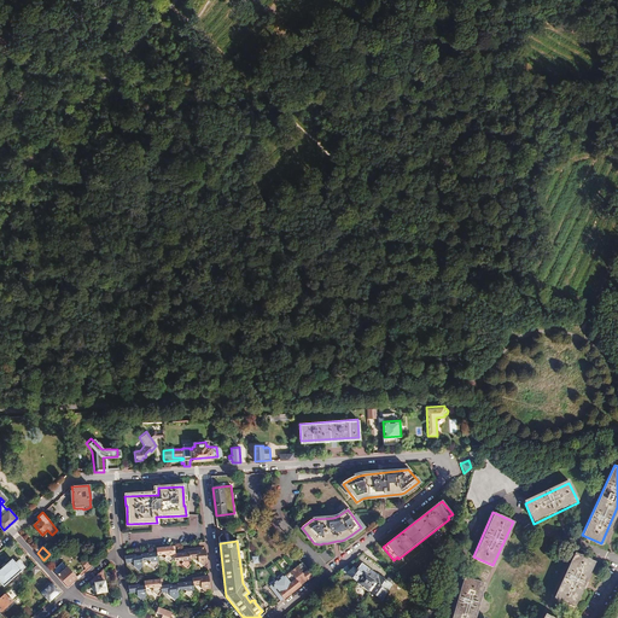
[(157,554),(161,554),(165,558),(164,560),(169,564),(174,559),(173,553),(173,552),(170,552),(170,547),(156,548),(157,552),(157,553),(157,554)]
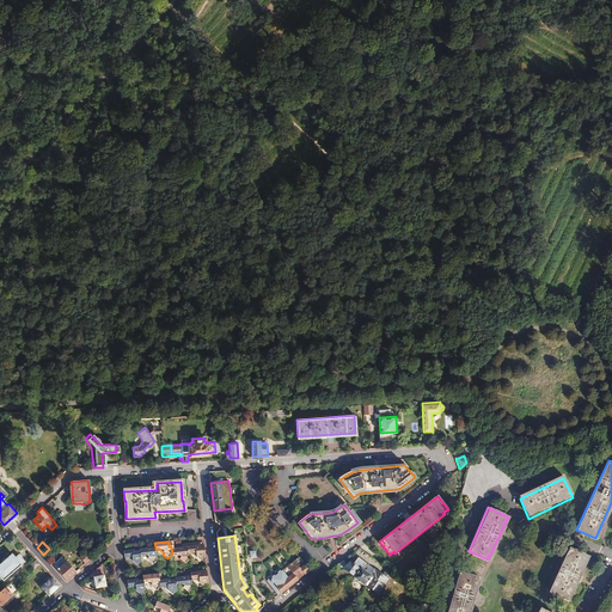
[(187,546),(187,549),(188,554),(195,554),(197,555),(196,557),(201,561),(204,557),(203,548),(197,548),(197,545),(187,546)]
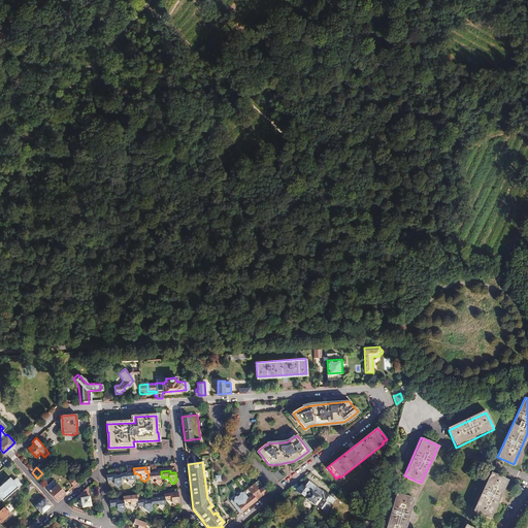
[(120,473),(120,475),(121,480),(126,479),(128,482),(127,483),(132,487),(135,483),(134,473),(134,472),(130,473),(129,472),(120,473)]
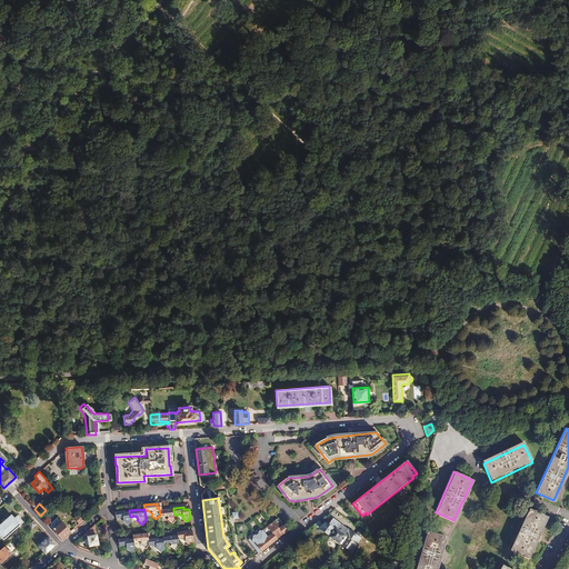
[(159,509),(160,515),(160,517),(163,516),(167,519),(166,520),(171,525),(176,520),(175,515),(173,510),(169,511),(168,509),(159,509)]
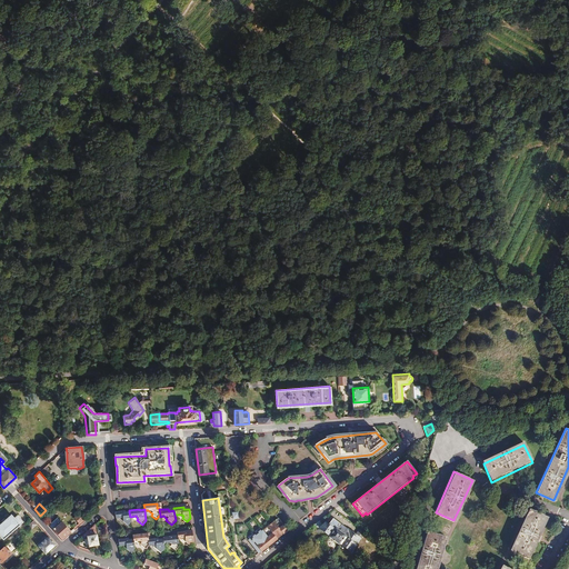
[(546,517),(529,509),(510,549),(527,558),(546,517)]
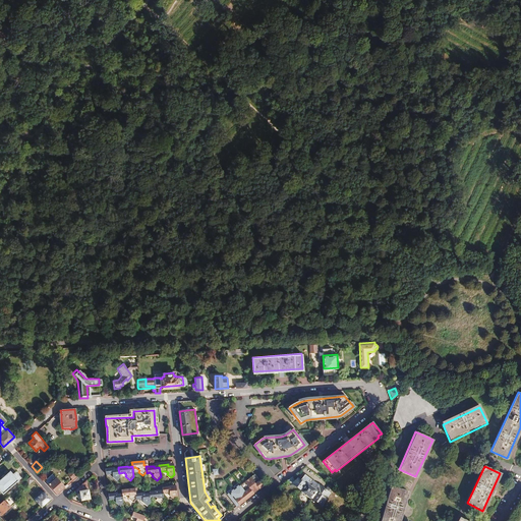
[(114,467),(105,468),(105,474),(112,473),(114,475),(113,477),(116,480),(119,477),(119,473),(118,469),(114,469),(114,467)]
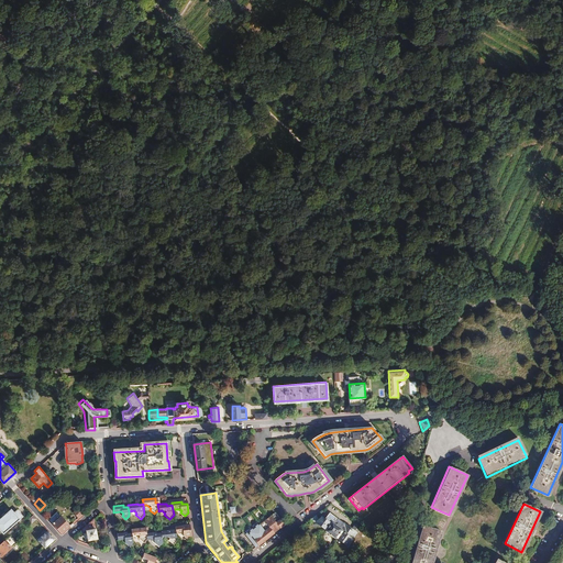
[(271,506),(266,510),(271,516),(280,528),(285,523),(271,506)]
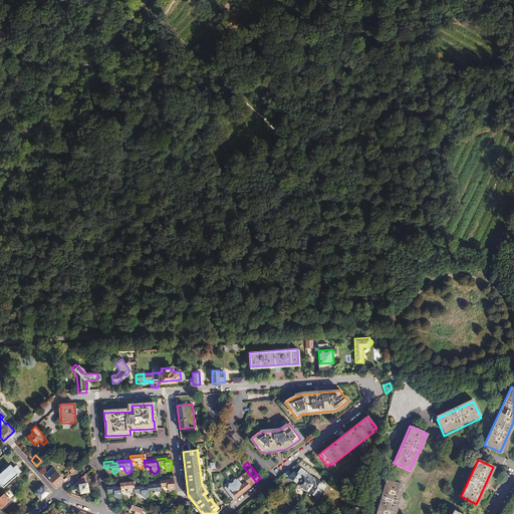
[(12,468),(9,465),(0,473),(0,485),(2,488),(20,472),(15,466),(12,468)]
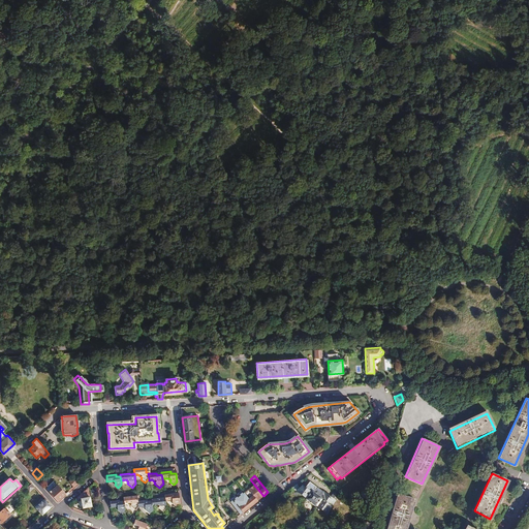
[(315,487),(308,481),(304,489),(301,487),(305,484),(302,480),(299,483),(297,485),(293,487),(307,497),(315,487)]
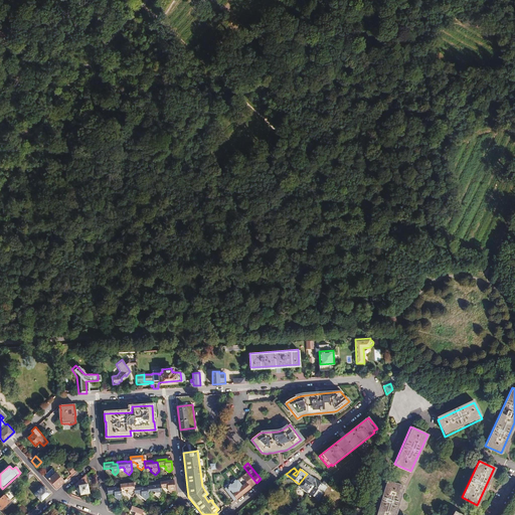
[(52,469),(44,475),(56,488),(63,482),(52,469)]
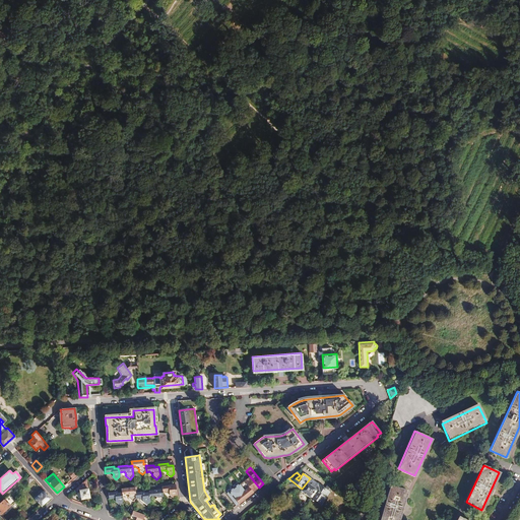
[(259,488),(250,476),(237,486),(236,485),(222,496),(233,508),(259,488)]
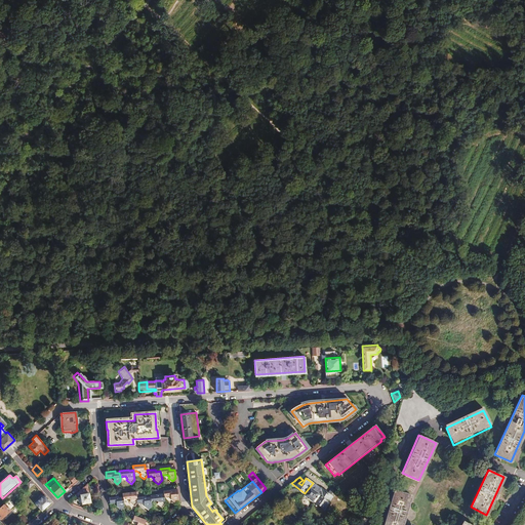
[(321,489),(313,483),(305,493),(304,494),(313,501),(321,489)]
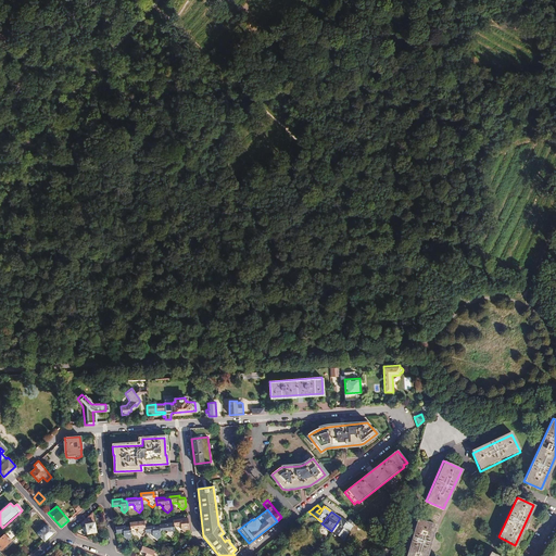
[(92,513),(85,520),(87,534),(96,532),(92,513)]
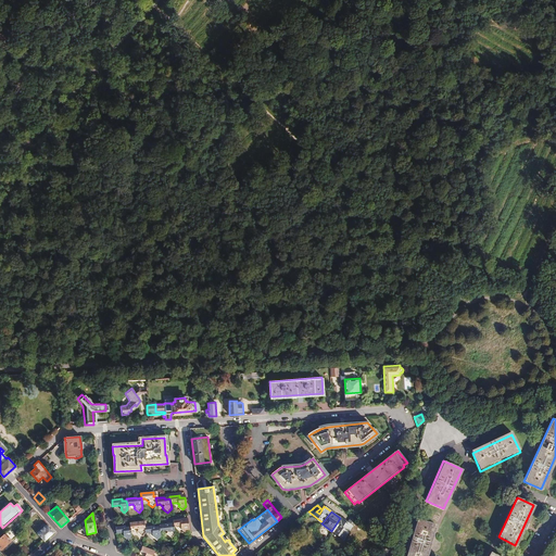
[(345,522),(340,518),(331,531),(339,536),(345,534),(356,520),(351,516),(345,522)]
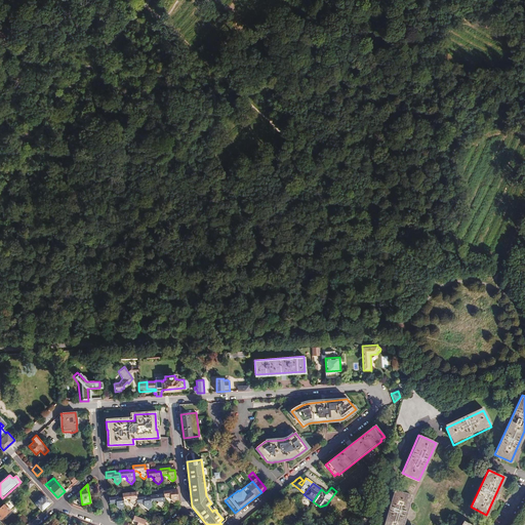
[(163,493),(164,495),(164,497),(170,497),(172,498),(170,500),(175,503),(177,500),(177,497),(176,492),(172,492),(172,490),(163,491),(163,493)]
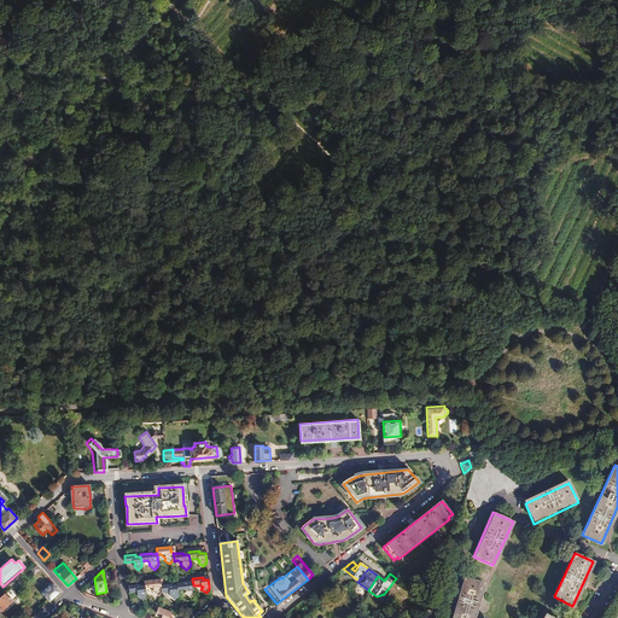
[(473,617),(484,583),(464,577),(450,617),(473,617)]
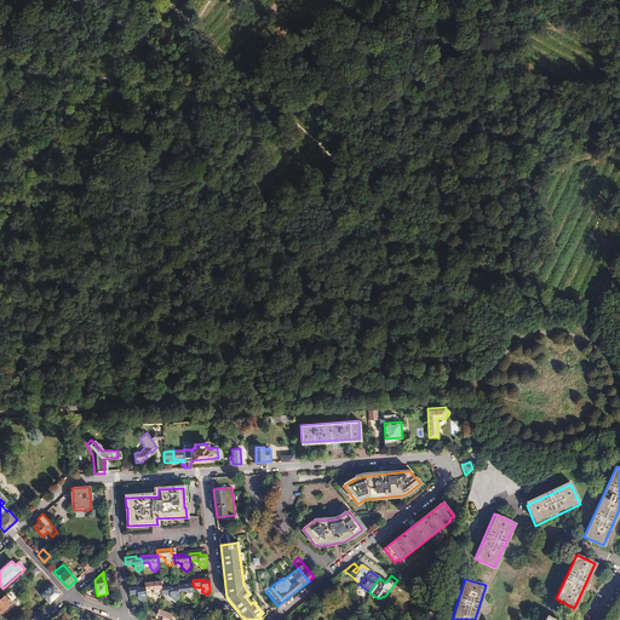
[(144,585),(144,587),(145,590),(150,589),(154,591),(153,593),(158,597),(162,592),(161,586),(161,585),(159,585),(159,580),(144,581),(144,585)]
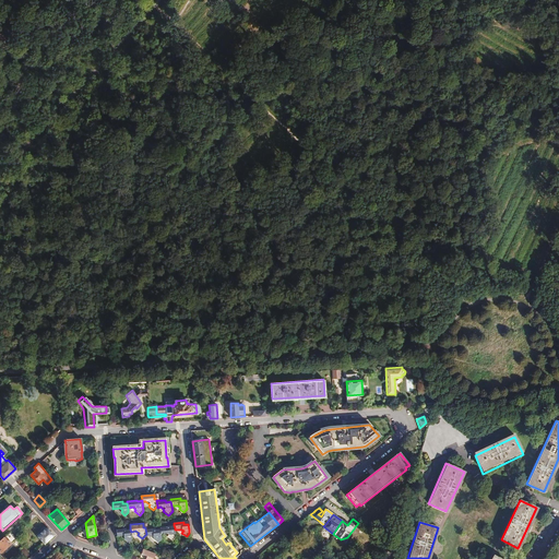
[(159,527),(161,530),(161,534),(166,533),(168,535),(167,537),(173,542),(176,537),(175,530),(175,527),(169,527),(169,526),(159,527)]
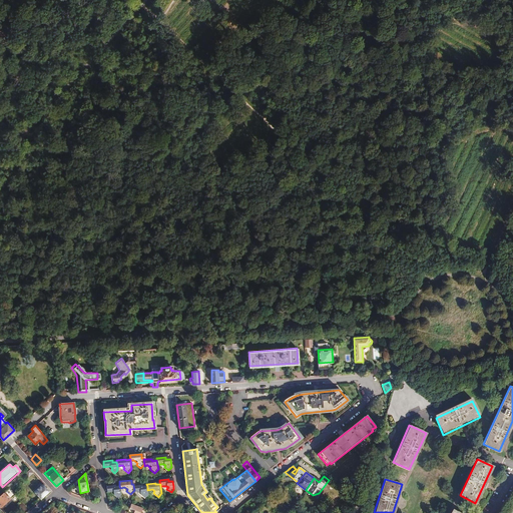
[(50,491),(43,484),(34,492),(40,500),(50,491)]
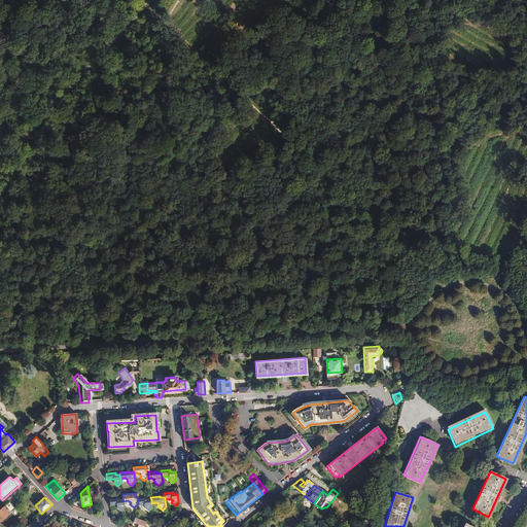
[(146,497),(137,498),(138,503),(138,504),(145,504),(147,505),(145,507),(149,511),(152,507),(151,503),(151,499),(146,499),(146,497)]
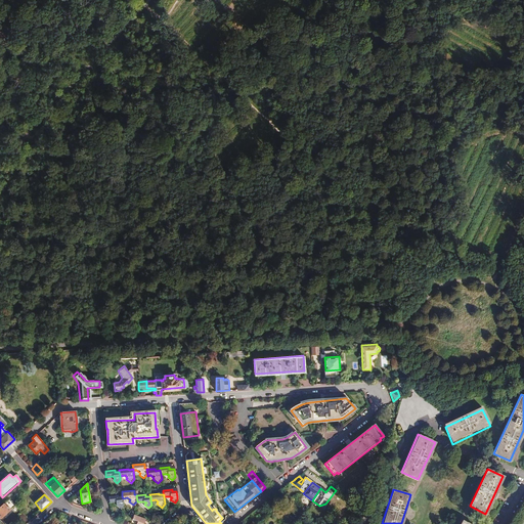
[(107,496),(108,500),(108,501),(116,501),(118,504),(117,505),(121,509),(124,505),(123,498),(122,496),(118,496),(118,495),(107,496)]
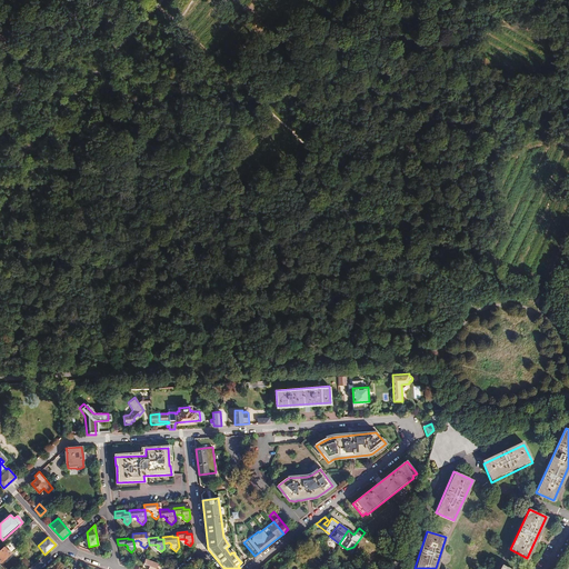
[(17,549),(10,541),(0,549),(0,562),(0,563),(17,549)]
